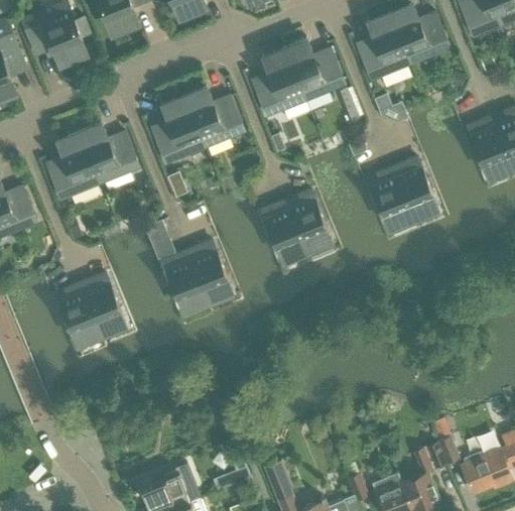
[(133,8),(150,1),(149,0),(98,0),(111,31),(124,26),(126,31),(140,25),(133,8)]
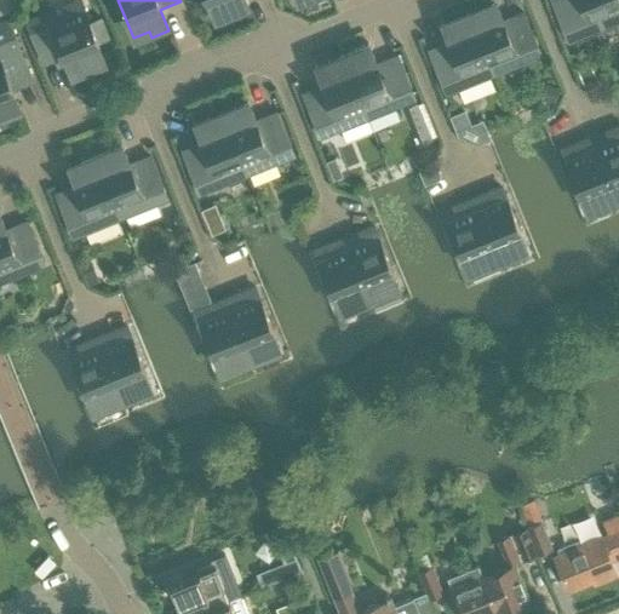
[(245,0),(206,0),(215,18),(230,12),(233,17),(250,11),(245,0)]
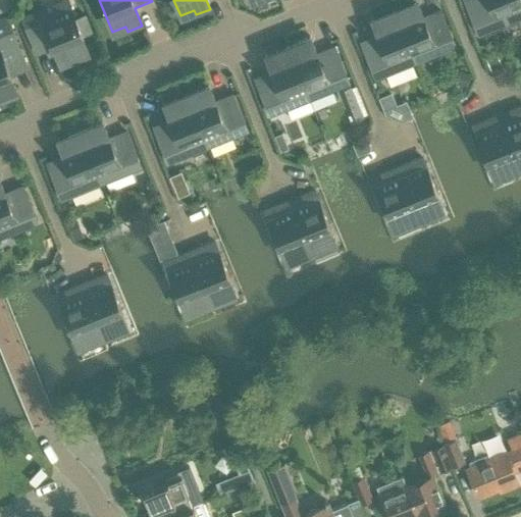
[(517,14),(520,12),(520,0),(473,0),(465,3),(479,38),(520,21),(517,14)]
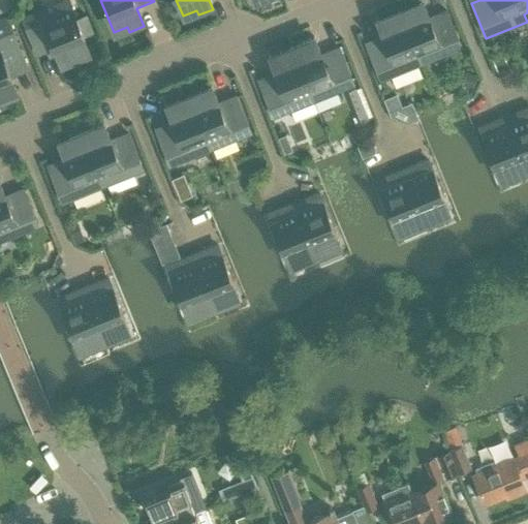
[(60,8),(24,23),(38,58),(56,51),(62,68),(76,62),(74,58),(89,52),(84,41),(95,36),(88,20),(78,24),(72,11),(63,14),(60,8)]
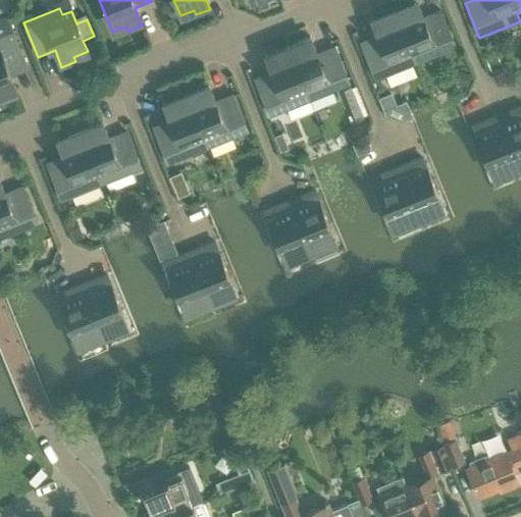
[(441,15),(424,22),(419,10),(397,19),(416,65),(456,49),(441,15)]
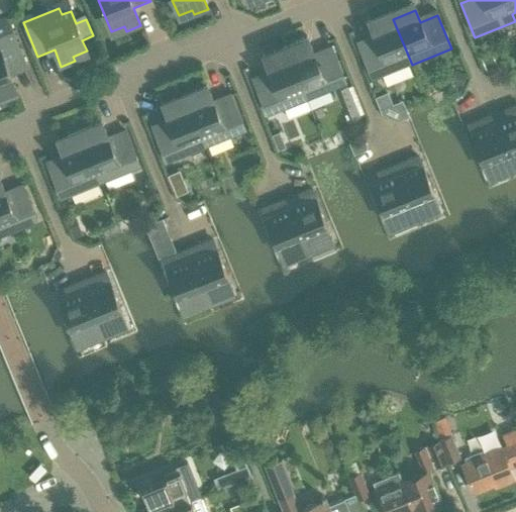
[(373,81),(412,65),(393,19),(371,28),(376,40),(358,47),(373,81)]
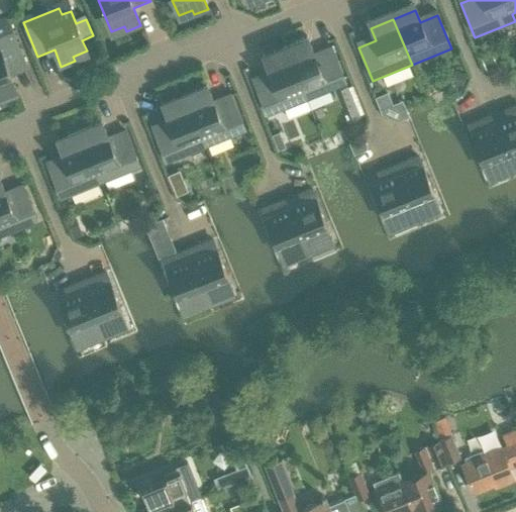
[(10,78),(27,71),(7,21),(0,23),(0,96),(1,96),(3,101),(17,95),(10,78)]
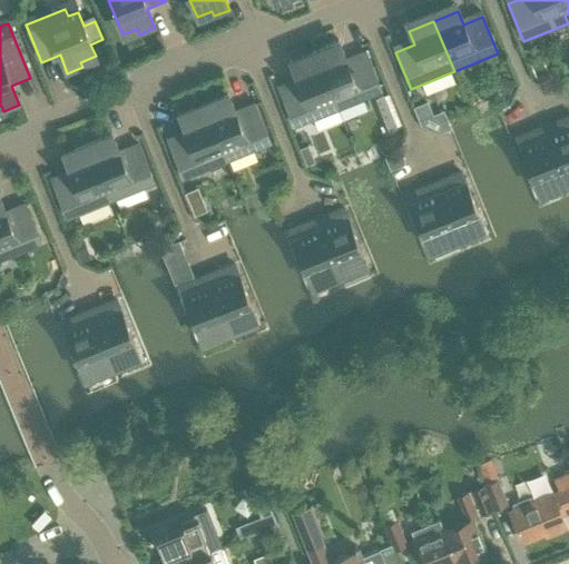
[(366,57),(347,65),(340,46),(315,56),(317,60),(339,111),(381,94),(366,57)]
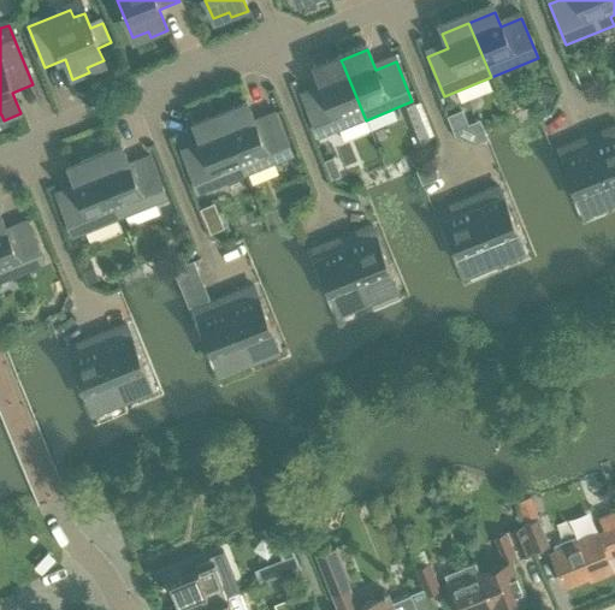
[(319,140),(366,120),(343,65),(317,76),(323,92),(302,99),(319,140)]
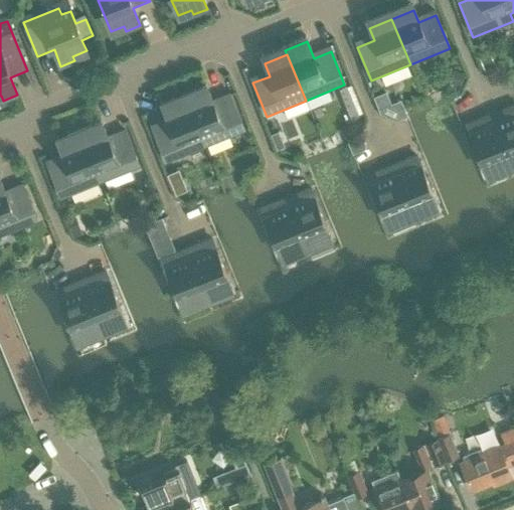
[(346,91),(339,94),(351,124),(358,121),(346,91)]
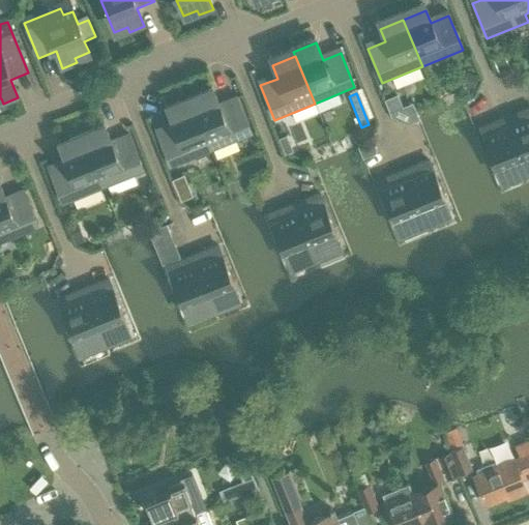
[(237,101),(219,109),(214,96),(192,105),(211,152),(252,136),(237,101)]
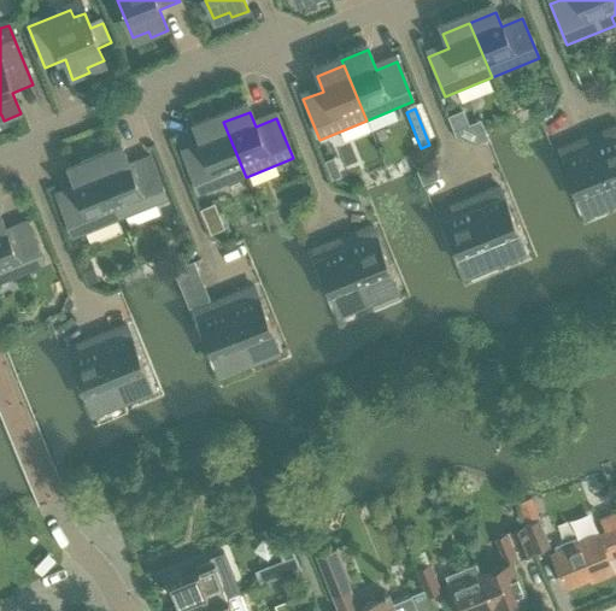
[(199,197),(246,177),(223,122),(197,133),(203,147),(183,156),(199,197)]
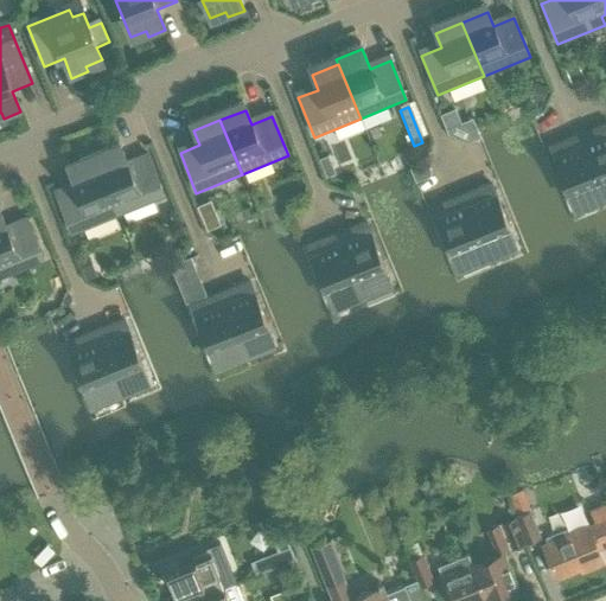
[(603,194),(605,193),(605,129),(580,140),(603,194)]
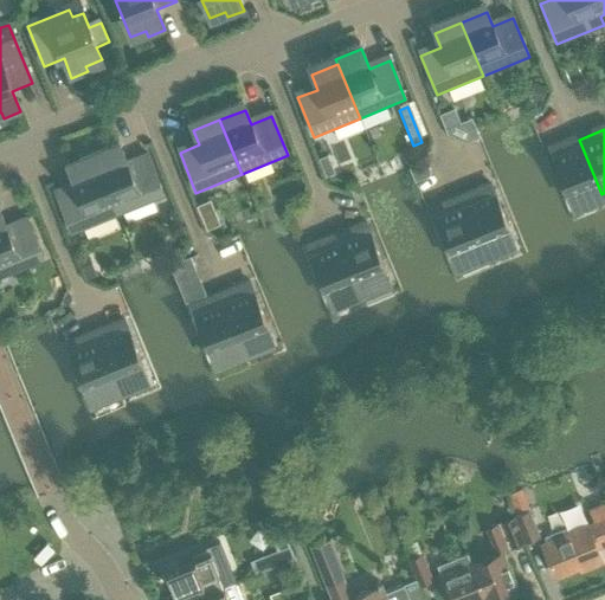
[(573,206),(602,194),(579,140),(551,152),(573,206)]
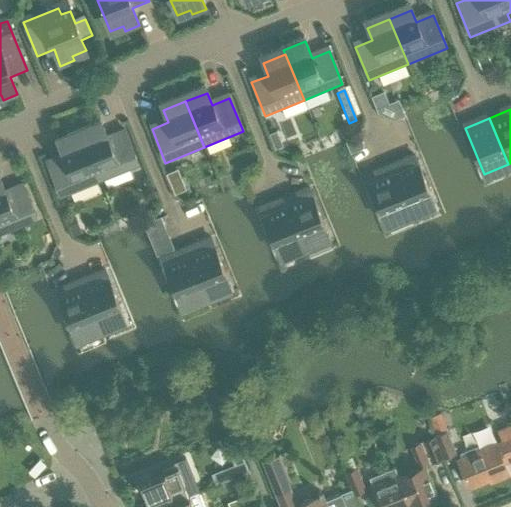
[(125,134),(108,140),(101,123),(79,132),(100,183),(138,167),(125,134)]
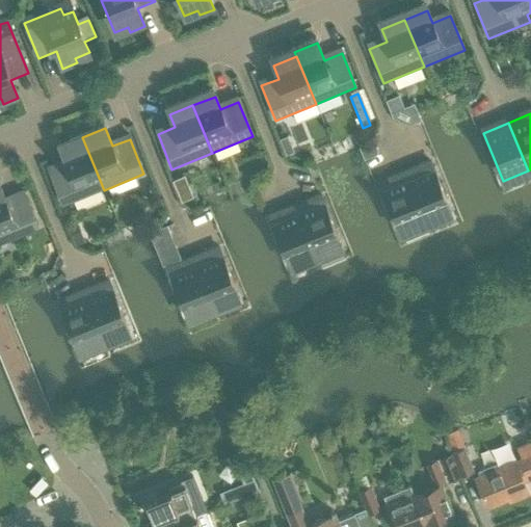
[(63,207),(104,190),(82,137),(71,142),(73,148),(61,152),(67,164),(49,172),(63,207)]
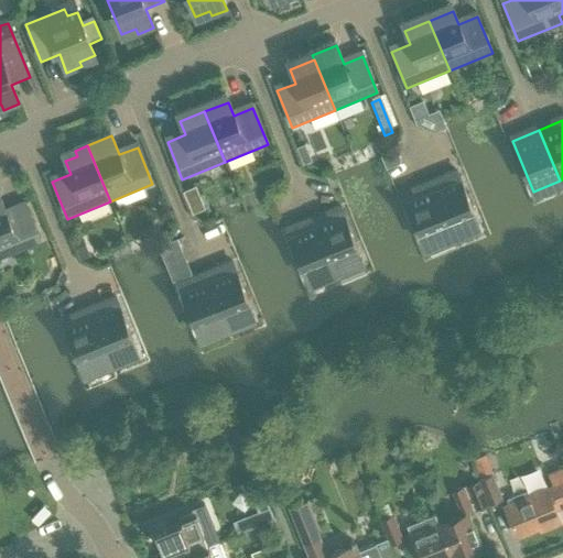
[(401,164),(399,156),(394,154),(381,160),(387,173),(400,167),(401,164)]
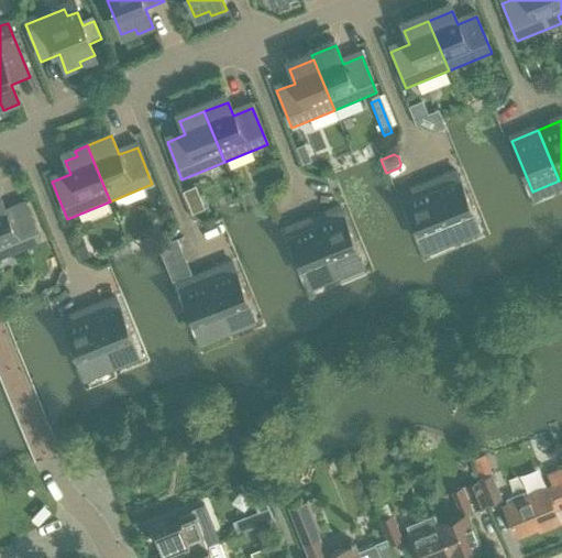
[(453,242),(480,231),(456,175),(430,186),(453,242)]
